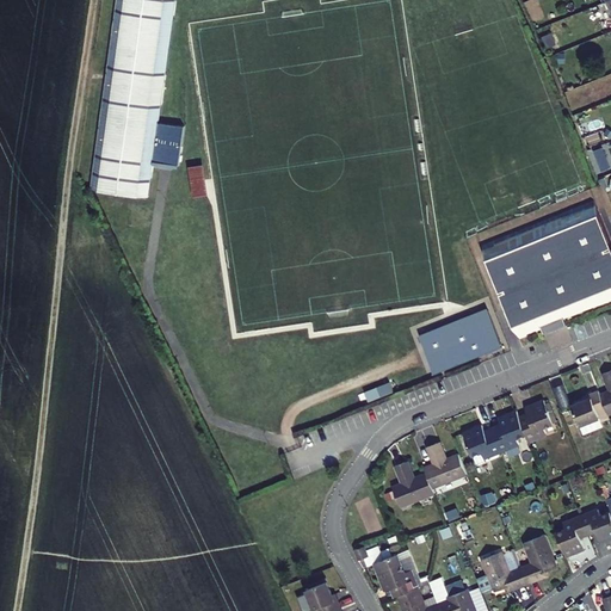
[(173,0),(115,0),(87,189),(144,197),(173,0)]
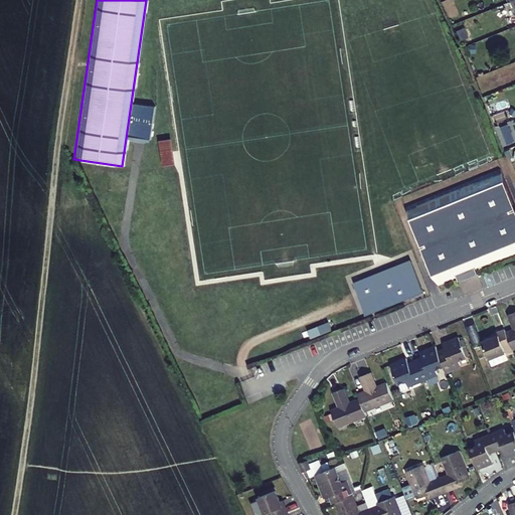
[(170,141),(158,143),(161,168),(174,166),(170,141)]
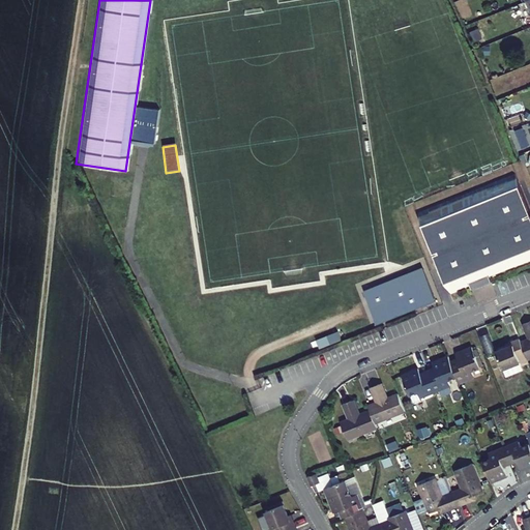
[(156,148),(146,149),(147,159),(157,157),(156,148)]
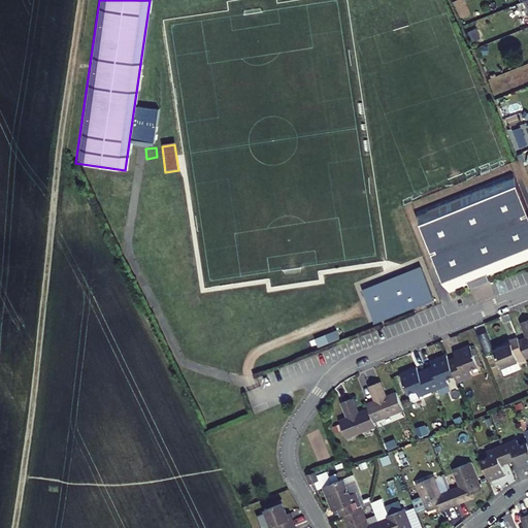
[(527,223),(510,176),(414,212),(444,295),(464,288),(484,279),(527,263),(527,223)]
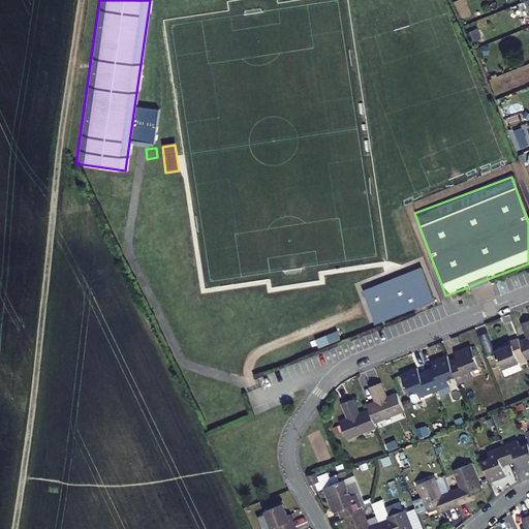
[(429,302),(416,270),(360,292),(371,323),(429,302)]
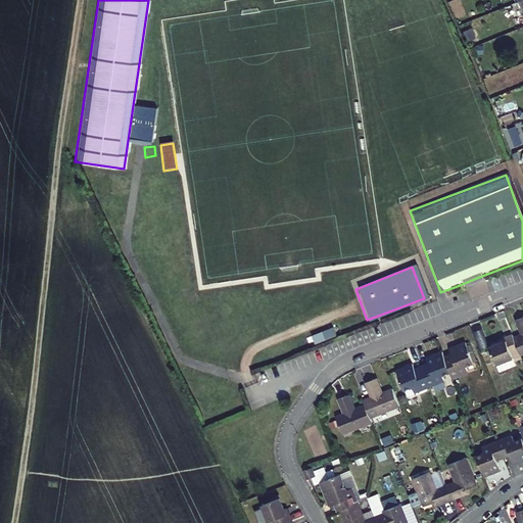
[(480,281),(479,277),(460,285),(461,289),(480,281)]
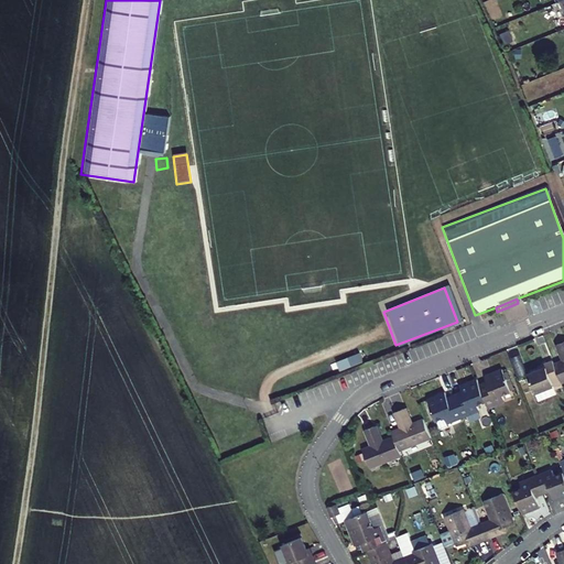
[(357,362),(354,354),(342,358),(346,367),(357,362)]
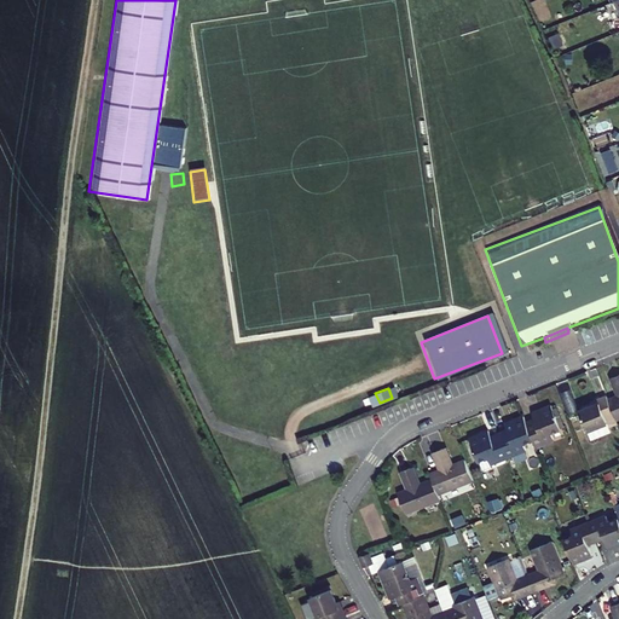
[(602,399),(605,404),(599,406),(584,411),(591,431),(612,423),(614,429),(618,427),(618,417),(612,397),(611,395),(602,399)]
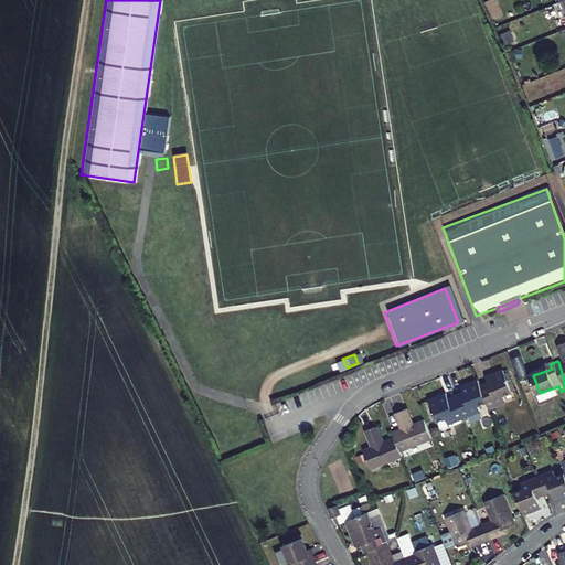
[(493,387),(486,391),(490,402),(492,407),(509,401),(507,395),(515,392),(507,371),(489,377),(491,383),(493,387)]
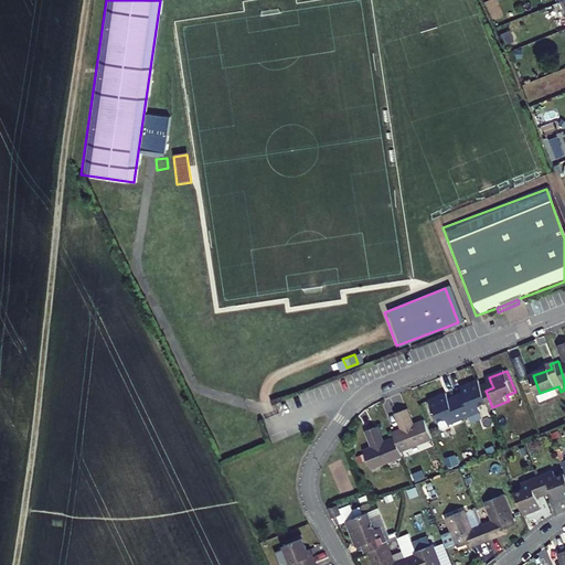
[(468,398),(460,401),(467,417),(483,411),(481,405),(490,402),(486,391),(483,385),(481,381),(464,387),(466,393),(468,398)]
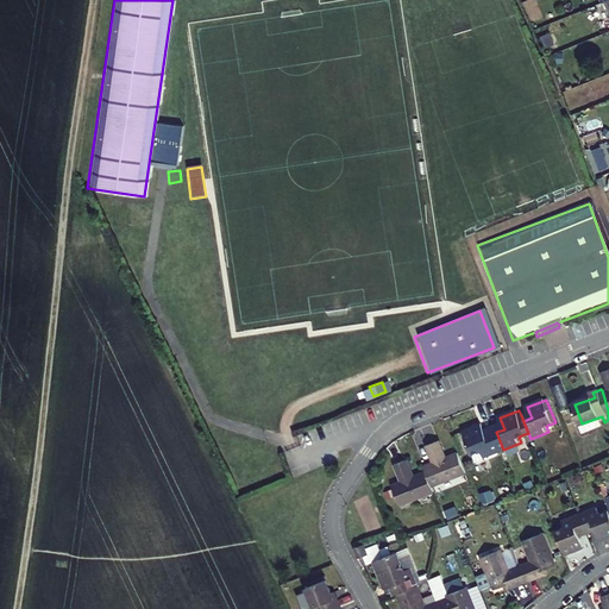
[(602,416),(582,424),(584,431),(604,422),(602,416)]
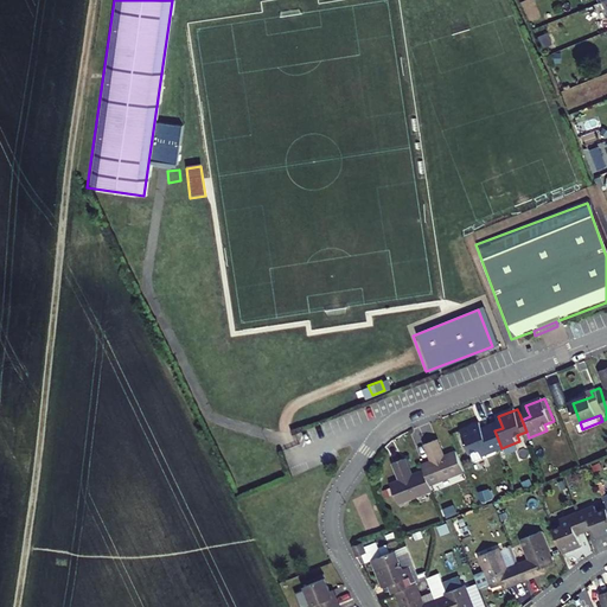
[(502,448),(494,430),(486,434),(484,428),(481,423),(464,430),(472,453),(481,449),(484,455),(502,448)]
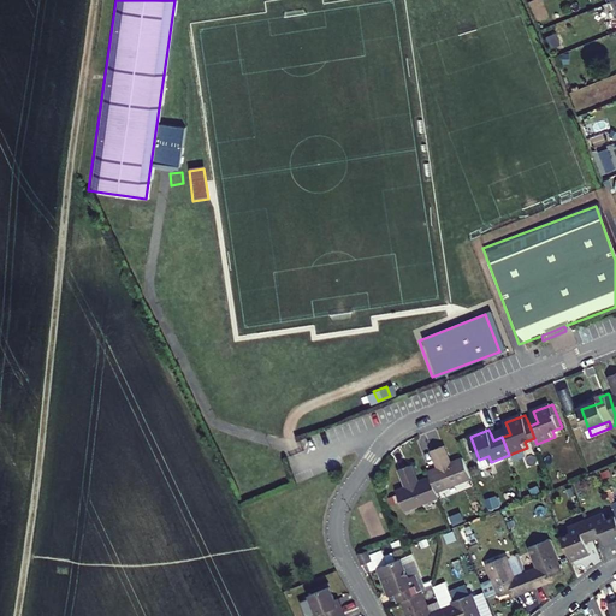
[(446,446),(444,448),(450,465),(454,463),(446,446)]
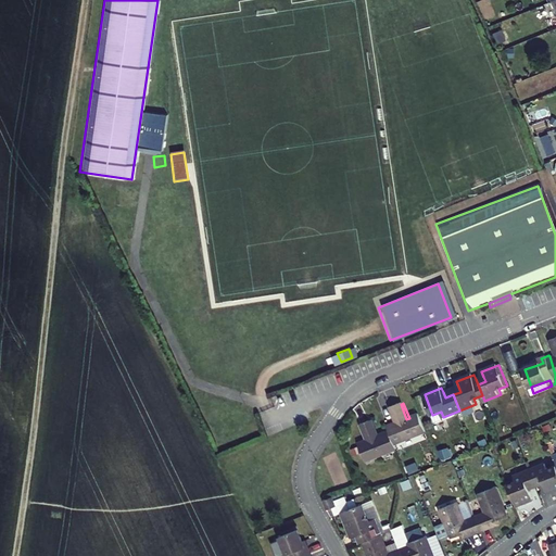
[(395,444),(428,432),(421,414),(409,418),(406,419),(401,404),(392,406),(397,422),(389,426),(391,431),(395,444)]
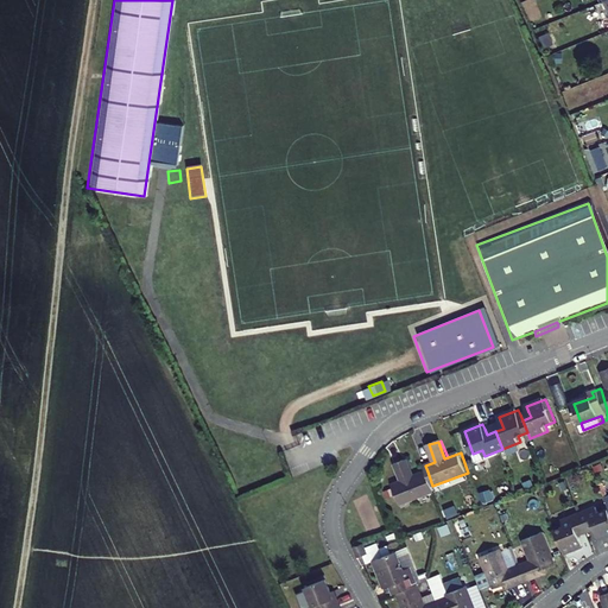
[(409,458),(405,460),(412,477),(415,476),(409,458)]
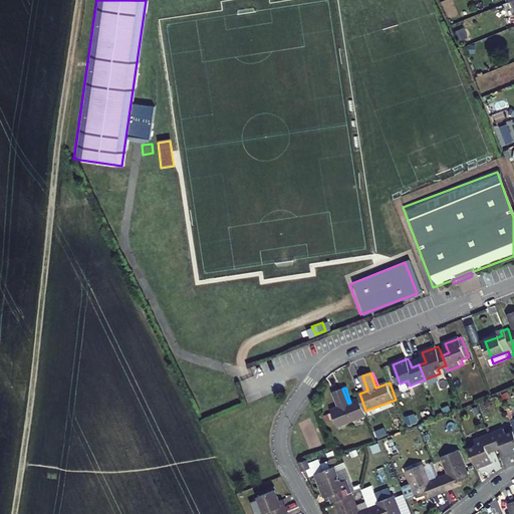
[(338,426),(367,416),(365,411),(361,399),(350,403),(348,404),(342,389),(335,392),(340,406),(332,409),(338,426)]
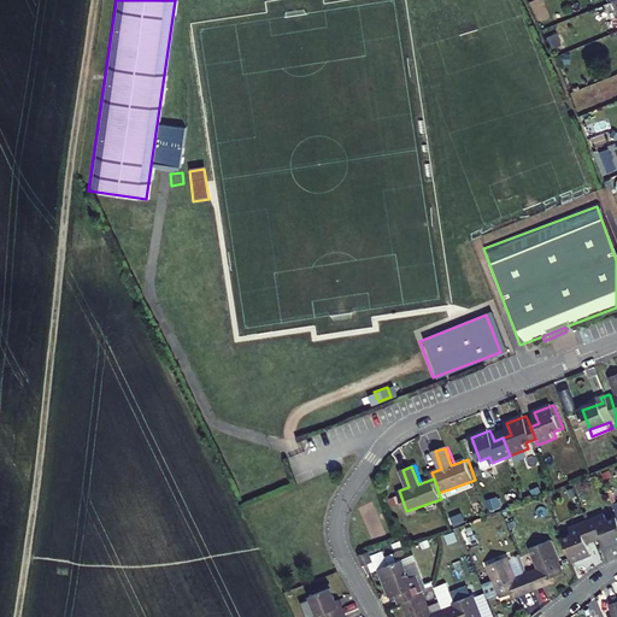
[(616,518),(611,522),(609,516),(591,523),(598,540),(606,536),(607,541),(610,548),(616,545),(616,518)]
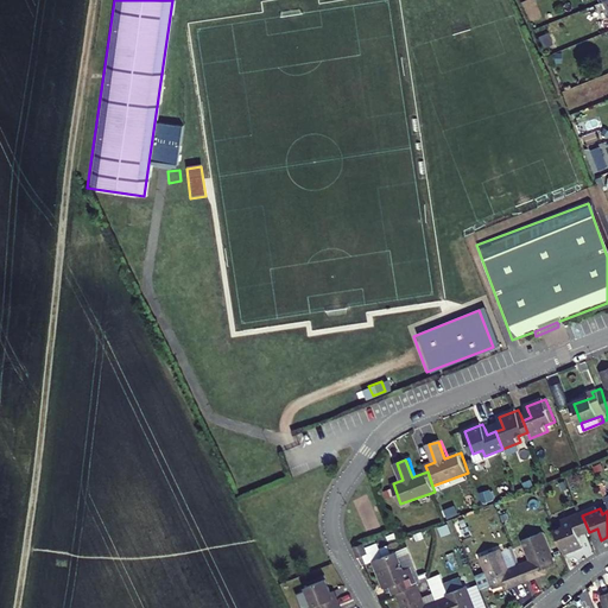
[(563,523),(565,529),(557,531),(565,553),(584,546),(582,539),(580,536),(589,532),(582,515),(563,523)]
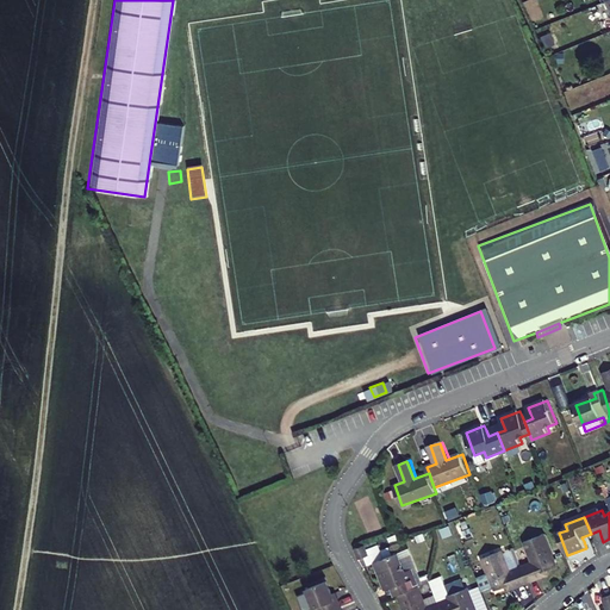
[(526,541),(534,561),(522,566),(529,582),(541,578),(539,573),(548,570),(560,565),(548,533),(526,541)]
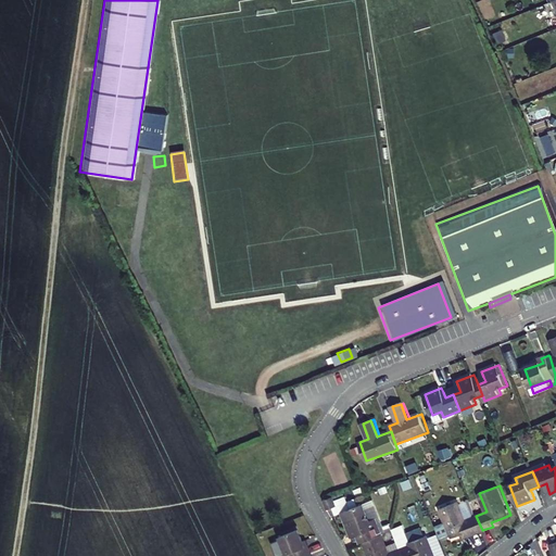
[(338,506),(333,496),(324,500),(327,509),(330,508),(337,506),(338,506)]
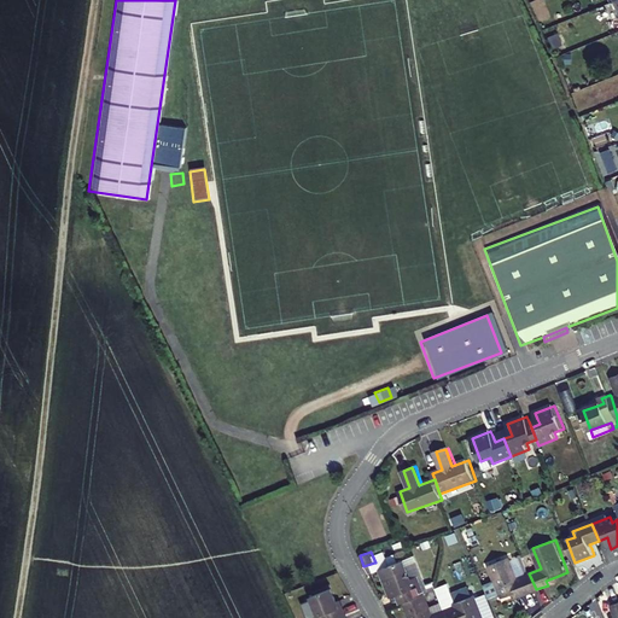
[(488,566),(495,587),(488,589),(491,599),(500,596),(500,599),(512,594),(522,590),(524,594),(536,589),(529,573),(518,577),(511,558),(488,566)]
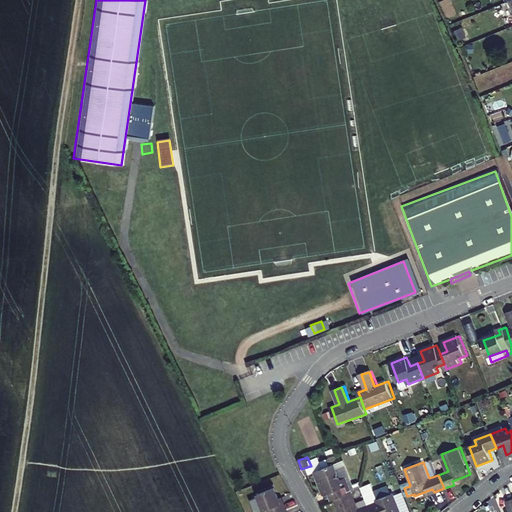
[(310,466),(304,468),(309,482),(315,479),(310,466)]
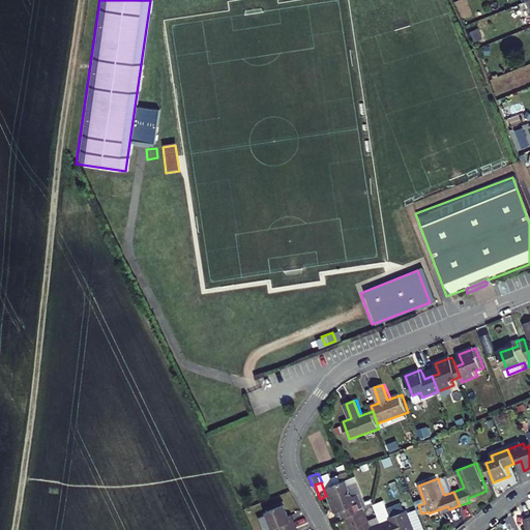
[(281,529),(284,529),(297,526),(294,518),(291,519),(289,513),(285,502),(260,511),(266,529),(278,524),(281,529)]
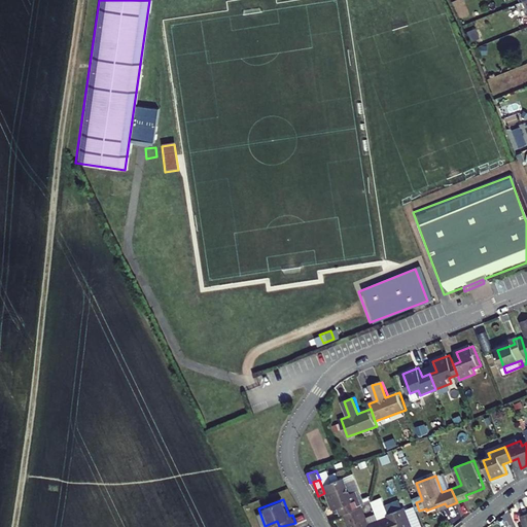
[(372,503),(379,520),(381,526),(411,526),(408,516),(403,506),(387,514),(381,499),(372,503)]
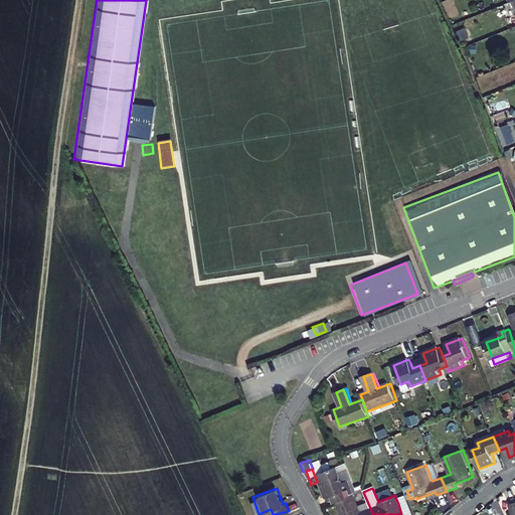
[(372,514),(370,508),(358,513),(351,495),(335,501),(340,514),(372,514)]
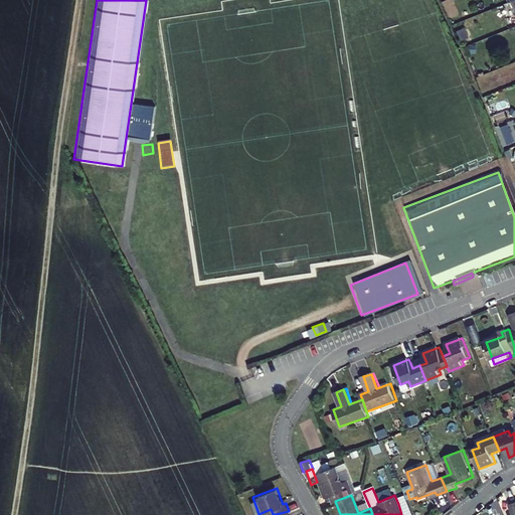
[(407,500),(398,504),(401,514),(411,514),(413,514),(407,500)]
